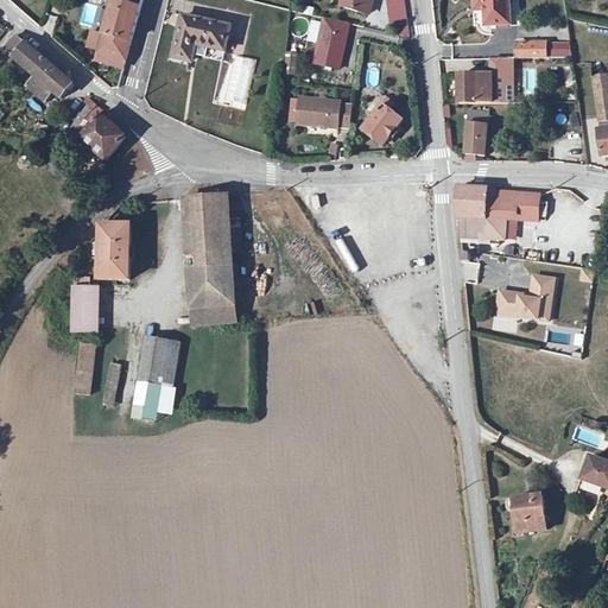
[(114,0),(97,62),(125,69),(144,0),(114,0)]
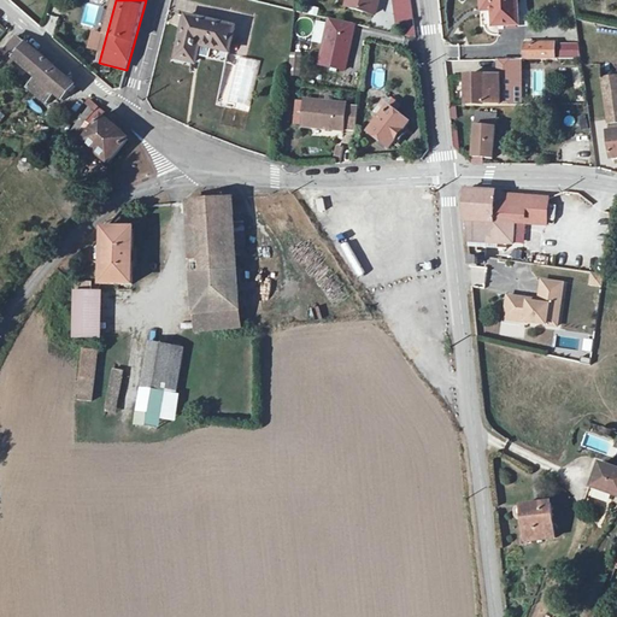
[(351,0),(350,9),(374,15),(377,3),(376,3),(376,0),(351,0)]
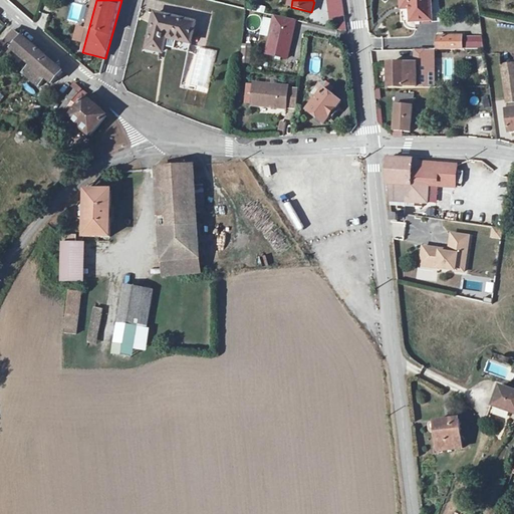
[(433,21),(431,0),(402,0),(403,2),(404,3),(406,5),(408,5),(411,5),(412,22),(433,21)]
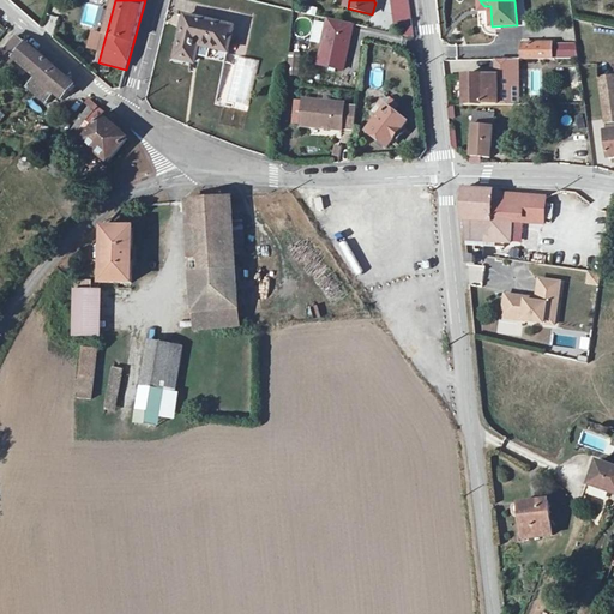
[(88,4),(82,24),(92,28),(98,7),(88,4)]
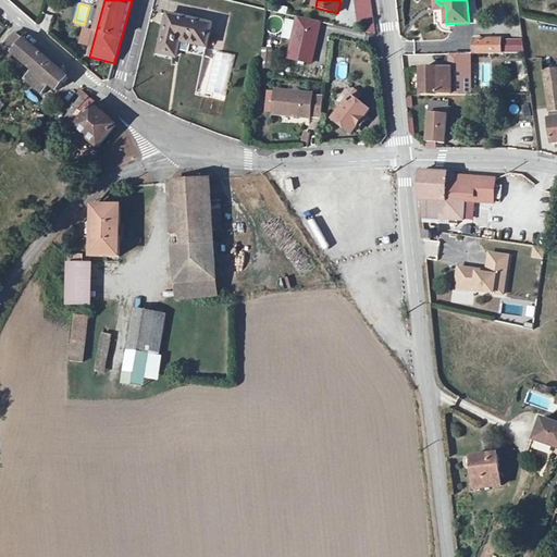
[(367,7),(368,20),(364,21),(366,33),(375,34),(372,5),(367,7)]
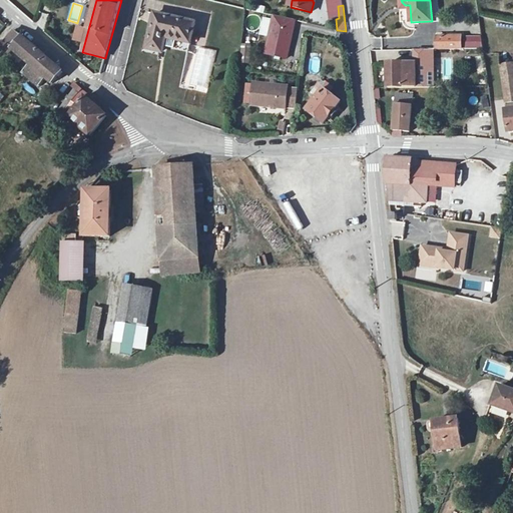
[(195,24),(158,15),(156,25),(152,24),(146,49),(162,52),(164,46),(166,37),(190,43),(195,24)]
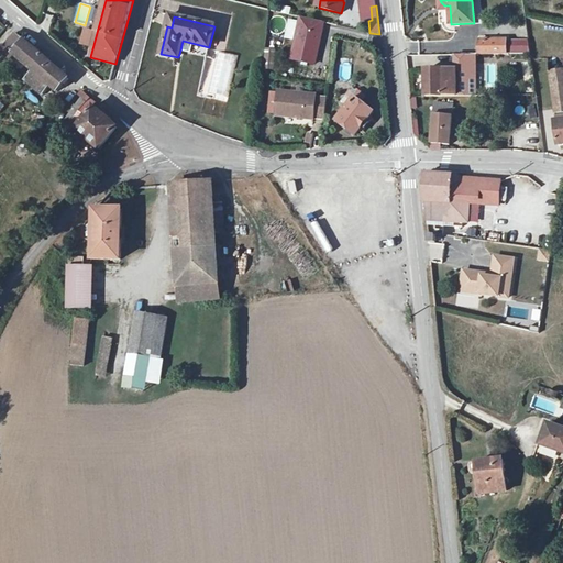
[(323,23),(301,18),(299,24),(296,41),(291,59),(315,65),(323,23)]
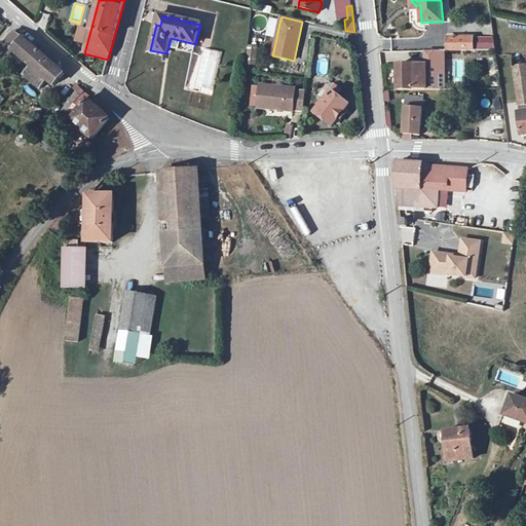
[(276,38),(279,23),(271,21),(267,37),(276,38)]
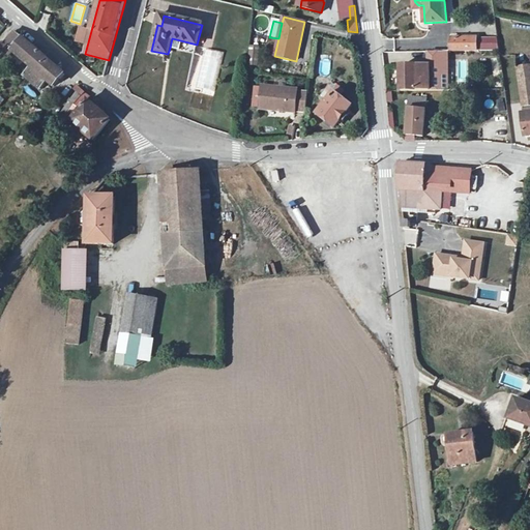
[(4,45),(13,52),(24,39),(15,32),(4,45)]
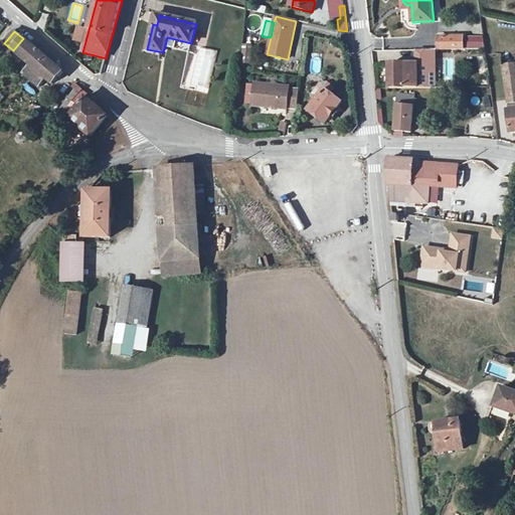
[(468,49),(483,49),(483,35),(468,35),(468,49)]
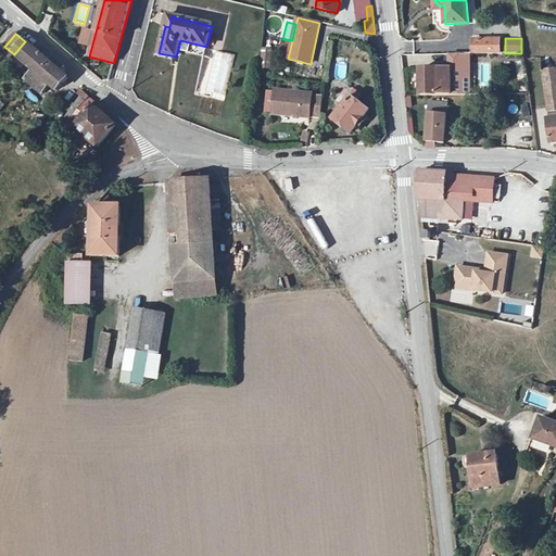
[(474,41),(474,55),(481,54),(501,54),(501,40),(474,41)]
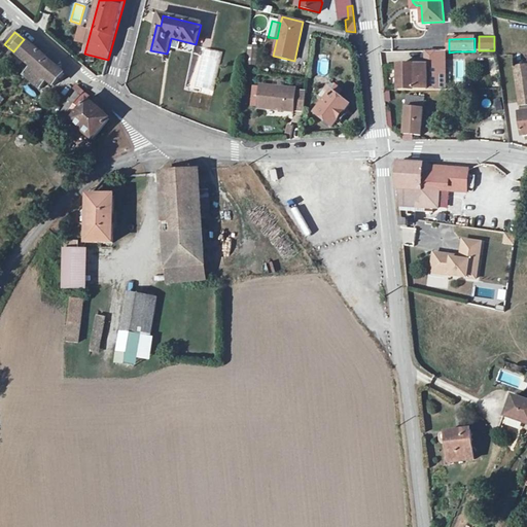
[(64,74),(24,39),(13,51),(32,69),(25,76),(40,91),(47,81),(54,86),(64,74)]
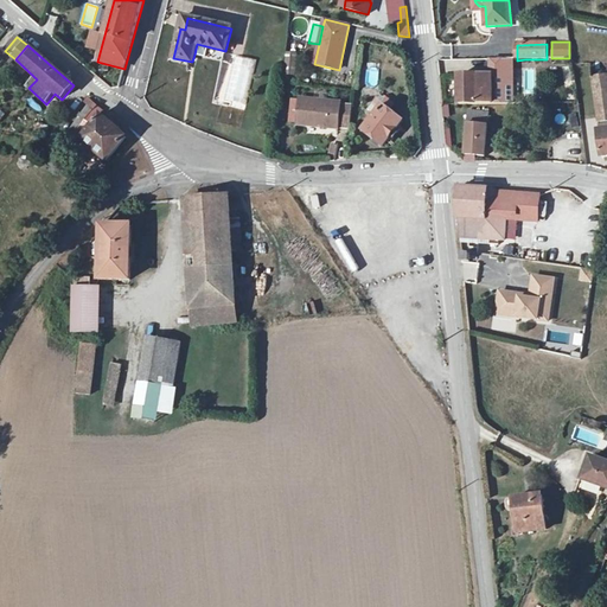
[(288,55),(286,76),(295,76),(298,56),(288,55)]
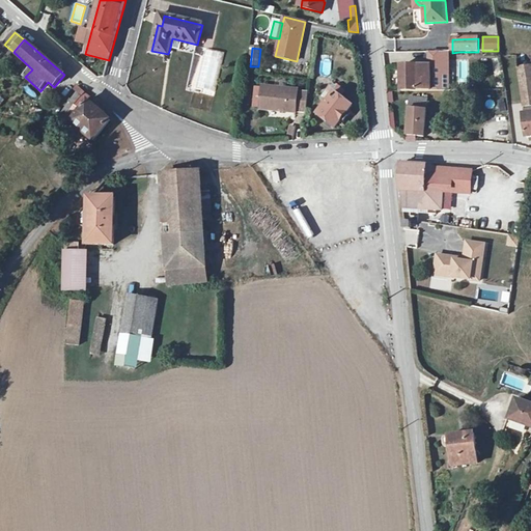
[(203,89),(218,90),(219,51),(205,51),(204,78),(203,78),(203,89)]
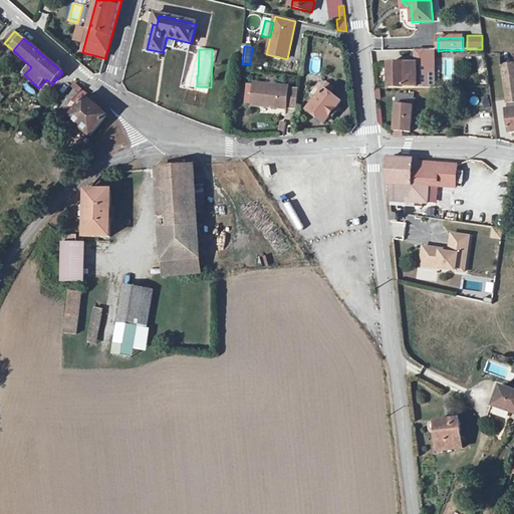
[(310,58),(309,72),(319,73),(320,59),(310,58)]
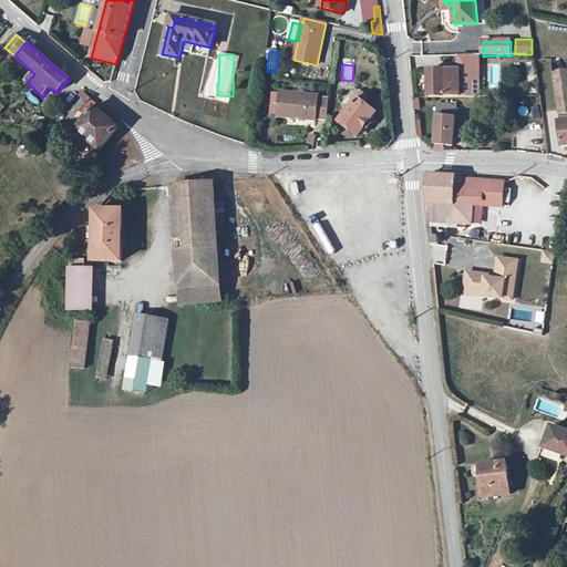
[(429,71),(430,99),(476,98),(490,98),(490,70),(429,71)]
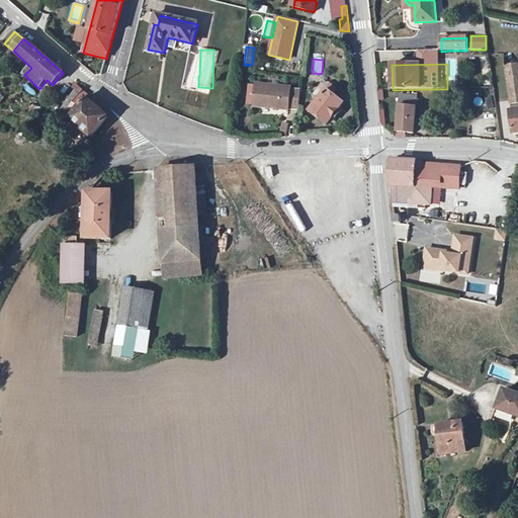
[(517,67),(506,69),(511,105),(517,104),(517,67)]
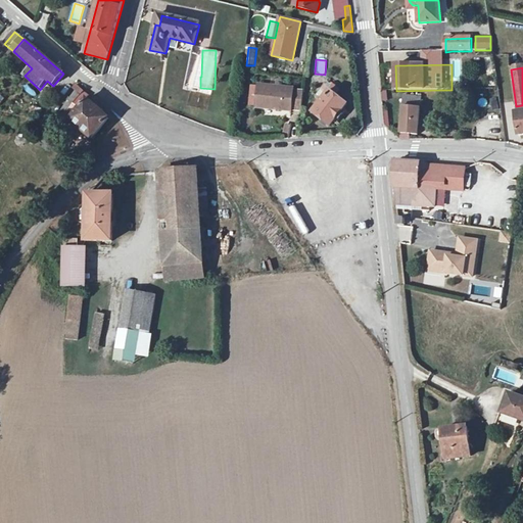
[(63,119),(65,116),(82,95),(84,91),(77,85),(74,89),(77,91),(59,113),(61,116),(63,119)]
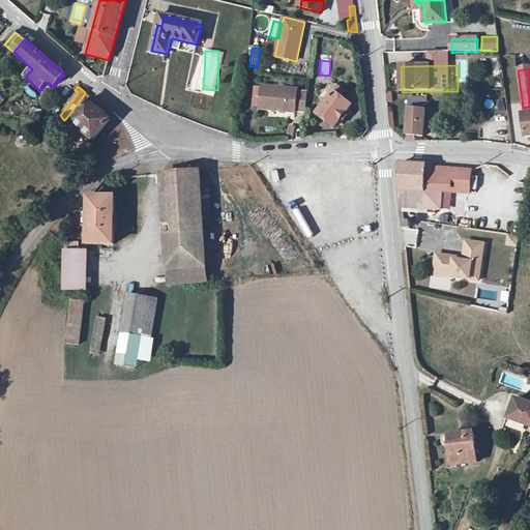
[(297,91),(262,87),(260,109),(295,113),(295,111),(305,112),(307,93),(297,93),(297,91)]
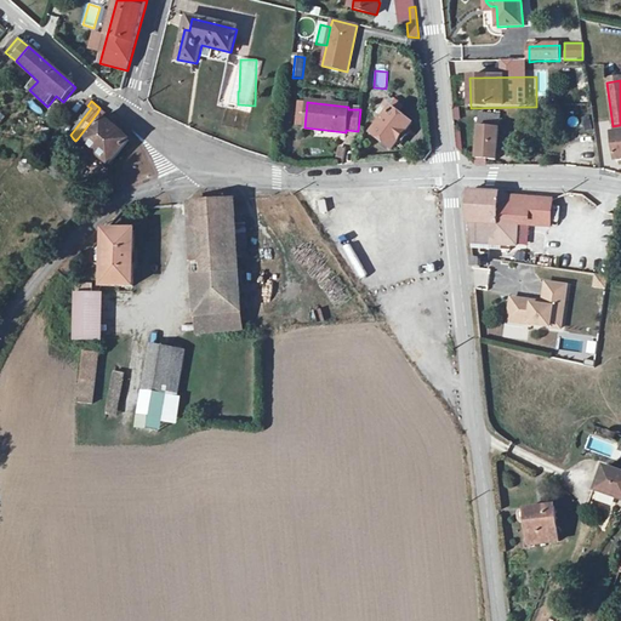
[(392,108),(371,134),(393,151),(412,124),(392,108)]
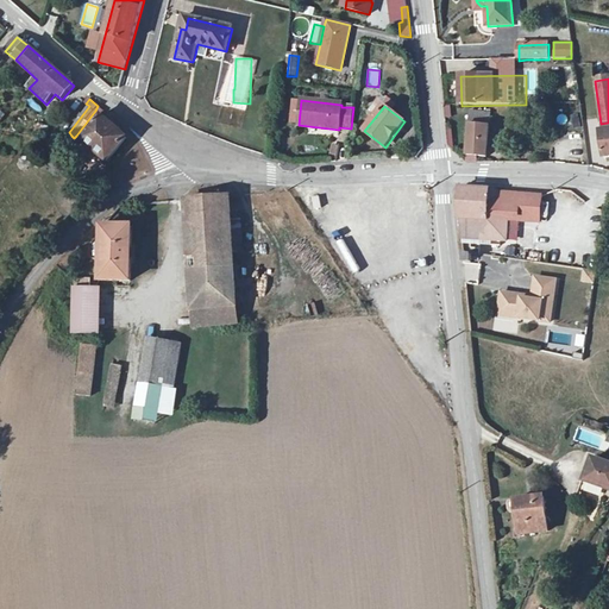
[(127,139),(95,111),(76,136),(108,163),(127,139)]
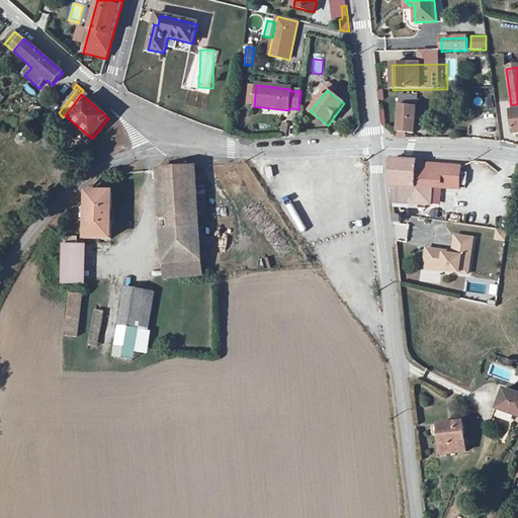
[(401,95),(398,133),(397,139),(406,139),(407,134),(415,135),(415,131),(418,131),(418,126),(415,125),(418,96),(401,95)]
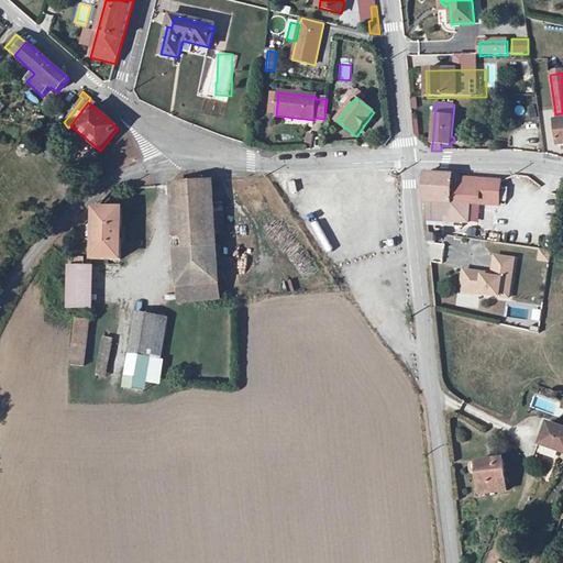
[(465,179),(465,181),(463,180),(459,177),(426,175),(423,201),(426,201),(428,220),(468,223),(470,203),(499,206),(500,181),(465,179)]
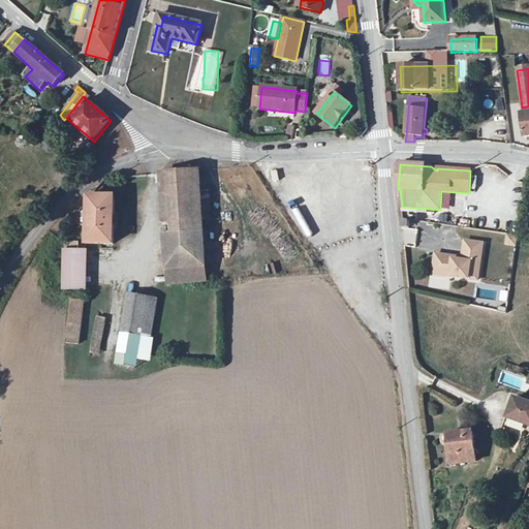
[(199,172),(168,174),(173,236),(165,237),(167,271),(206,267),(203,220),(200,191),(199,172)]
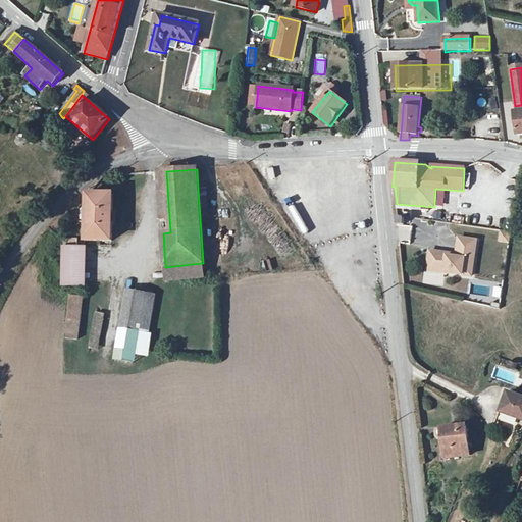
[(159,172),(163,233),(170,232),(166,171),(159,172)]
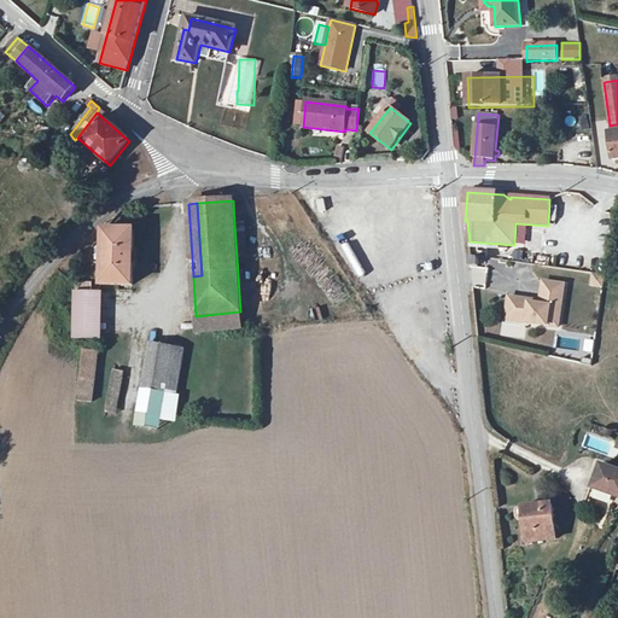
[(104,231),(103,285),(133,286),(134,231),(104,231)]
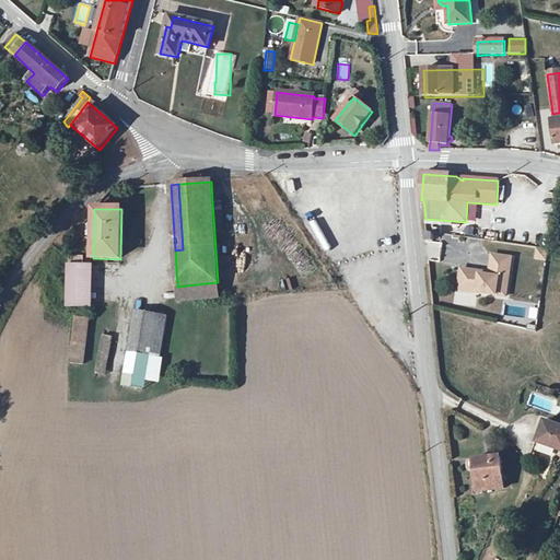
[(489,228),(489,210),(477,210),(477,228),(489,228)]
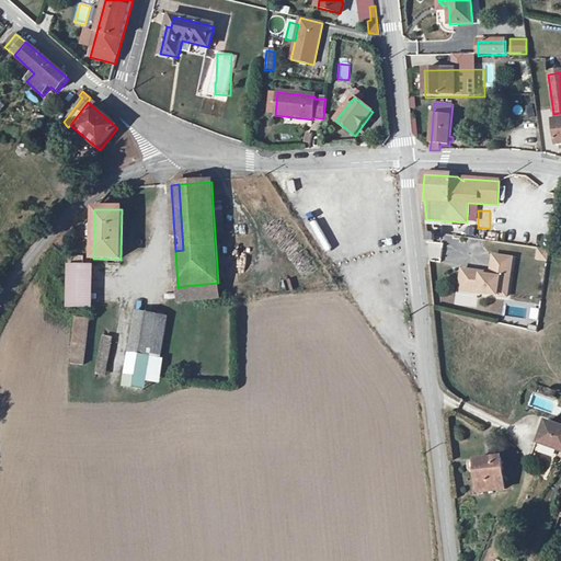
[(68,258),(68,265),(82,266),(82,258),(68,258)]
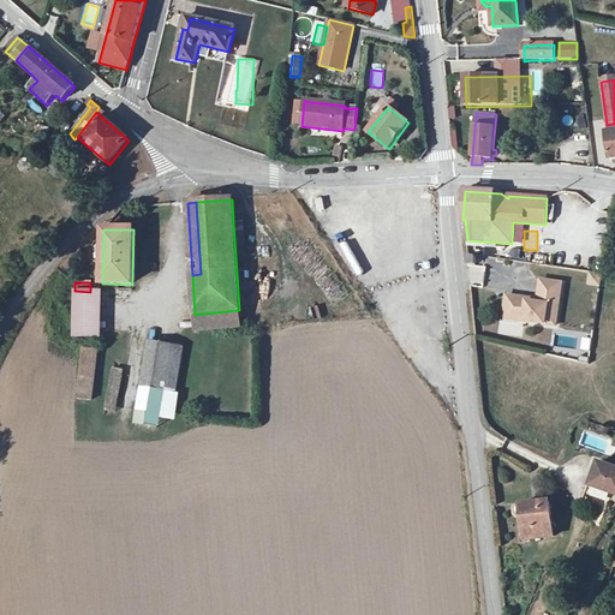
[(555,327),(561,285),(541,282),(538,302),(507,297),(505,315),(525,317),(524,322),(555,327)]
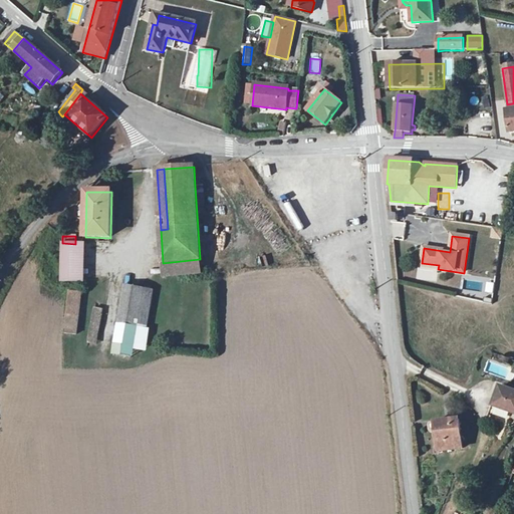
[(75,244),(62,243),(61,282),(78,282),(79,244),(75,244)]
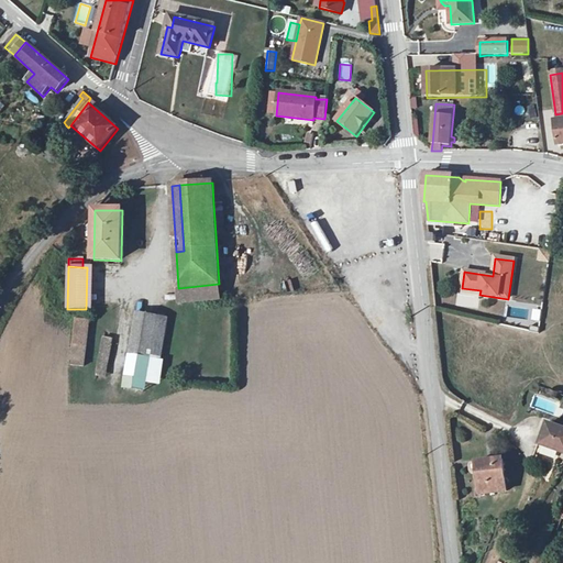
[(219,284),(178,288),(179,304),(220,299),(219,284)]
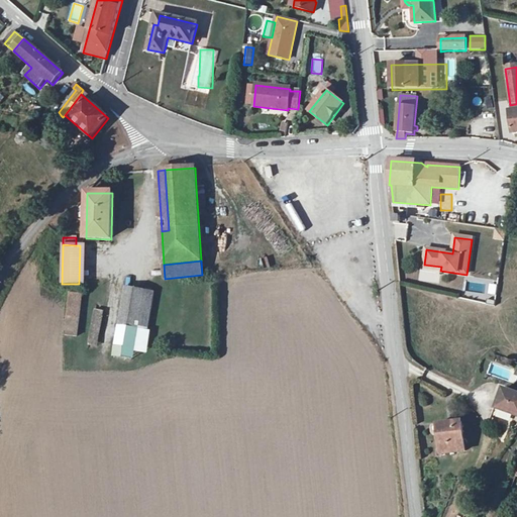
[(138,329),(147,330),(154,293),(125,288),(119,325),(120,326),(138,329)]
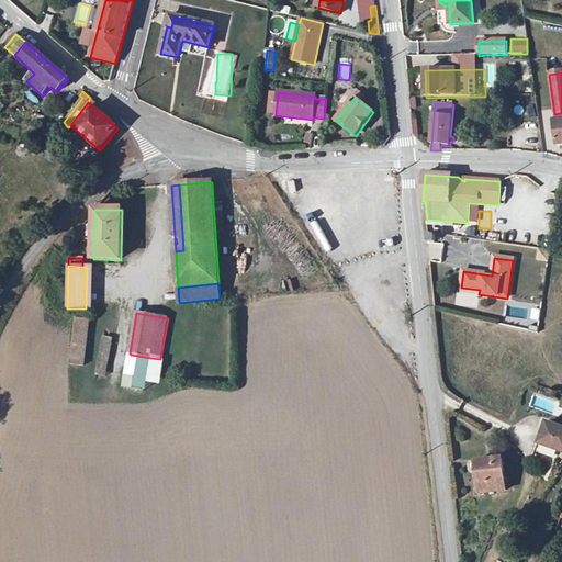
[(76,318),(70,364),(85,367),(90,321),(76,318)]
